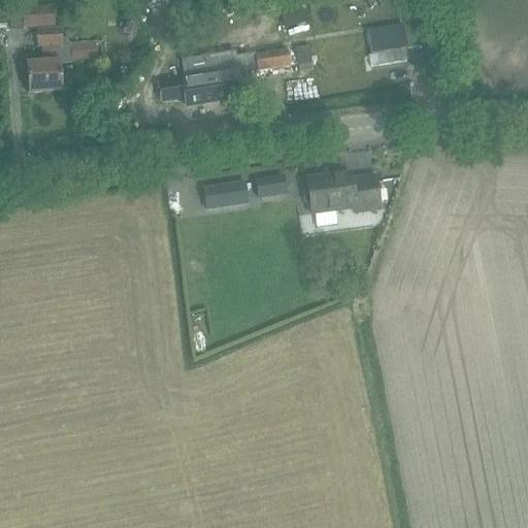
[(54,9),(22,11),(23,28),(55,26),(54,9)]
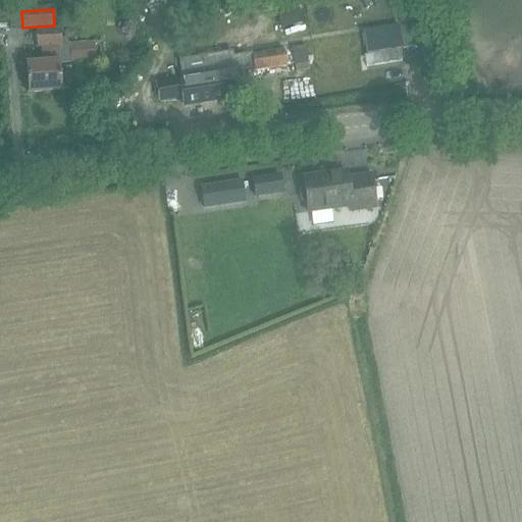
[(25,65),(27,73),(28,94),(61,91),(59,64),(96,62),(95,44),(61,46),(60,30),(36,32),(38,48),(42,48),(43,63),(25,65)]
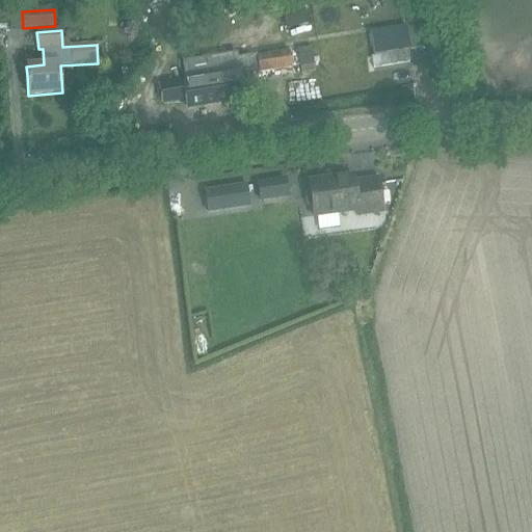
[(290,52),(257,57),(259,74),(292,69),(290,52)]
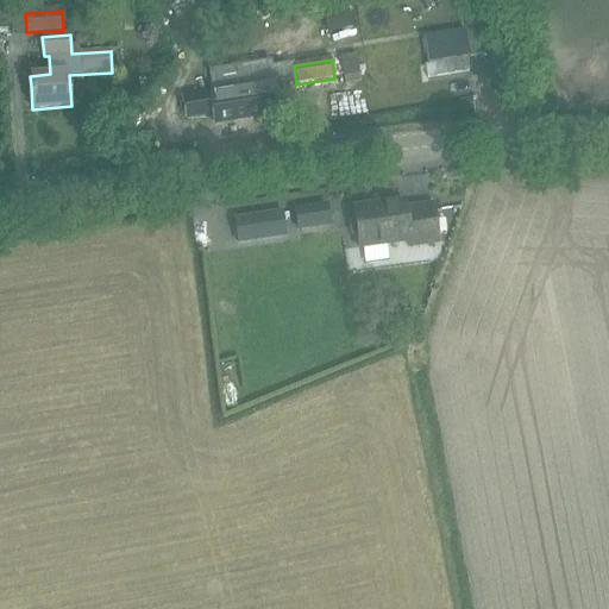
[(187,118),(213,113),(214,123),(282,112),(276,81),(244,86),(244,87),(183,98),(187,118)]
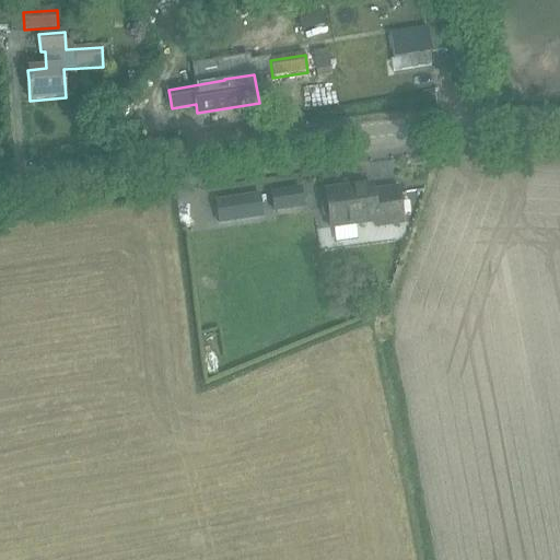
[(387,171),(417,170),(417,153),(386,155),(387,171)]
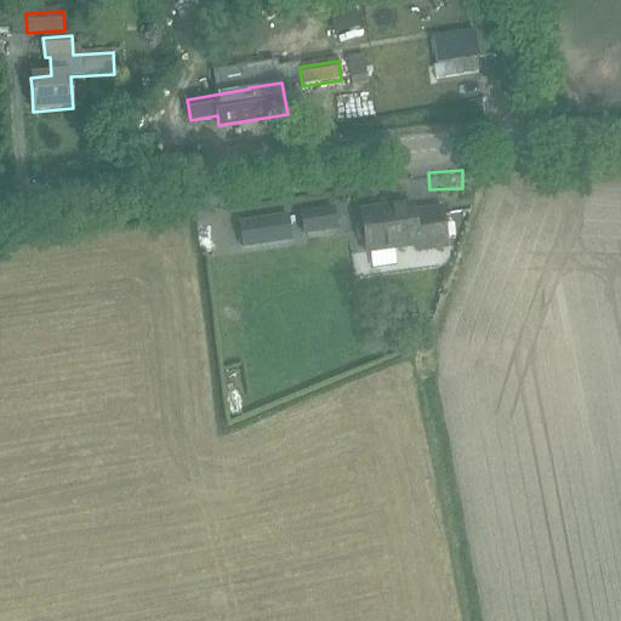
[(365,243),(366,254),(416,248),(417,252),(448,249),(442,209),(414,214),(412,211),(383,215),(383,210),(362,212),(363,223),(358,228),(359,240),(365,243)]
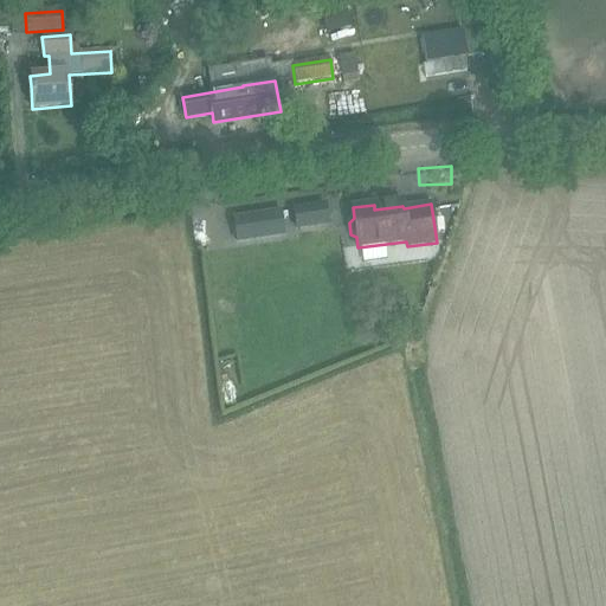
[(294,210),(297,229),(328,224),(324,206),(294,210)]
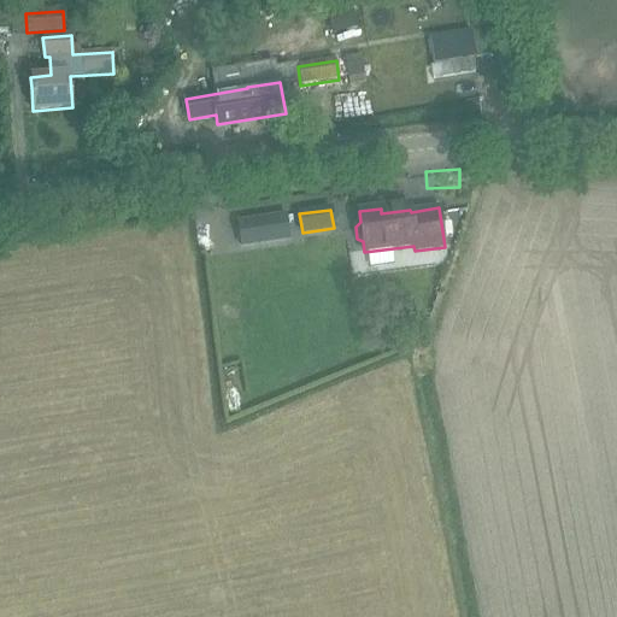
[(286,216),(239,223),(242,246),(289,239),(286,216)]
